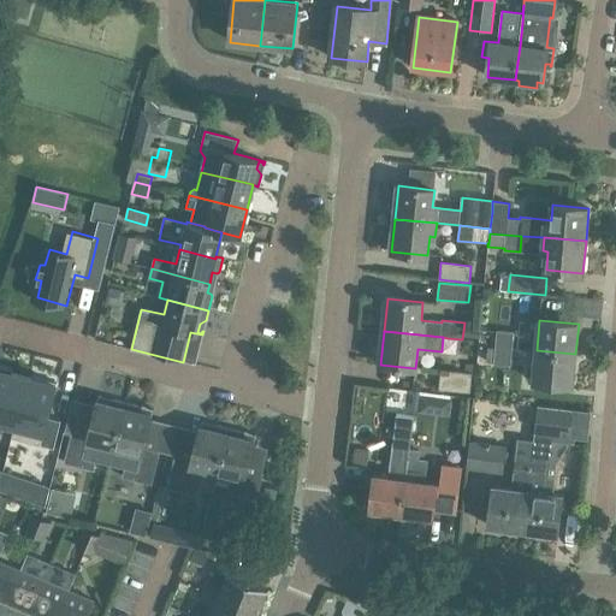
[(497,331),(496,347),(513,349),(515,332),(497,331)]
